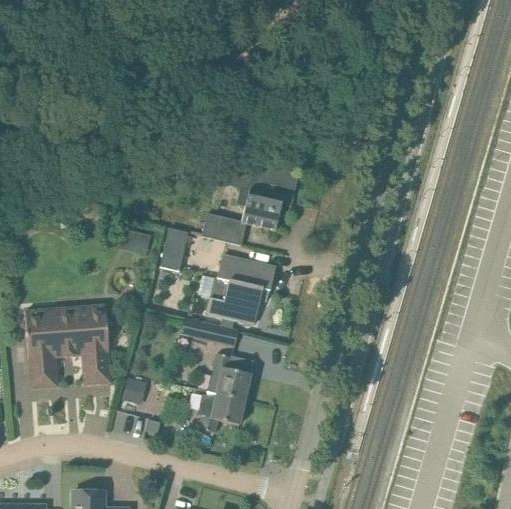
[(293,199),(299,172),(277,167),(232,176),(230,184),(241,187),(237,203),(245,205),(241,221),(276,229),(279,213),(284,214),(288,198),(293,199)]
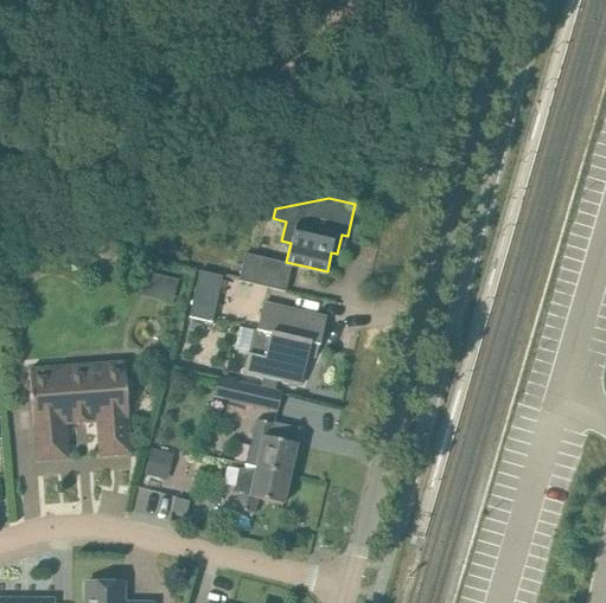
[(172,229),(158,232),(161,252),(177,250),(172,229)]
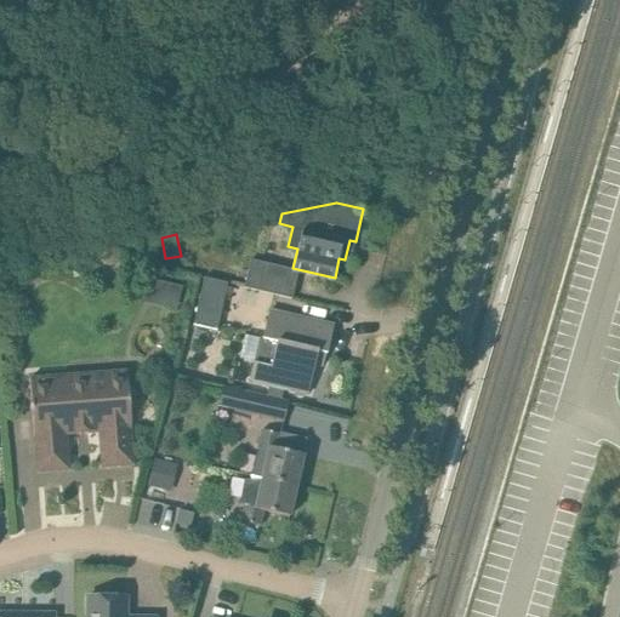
[(297,278),(274,272),(276,262),(251,257),(245,285),(294,296),(297,278)]
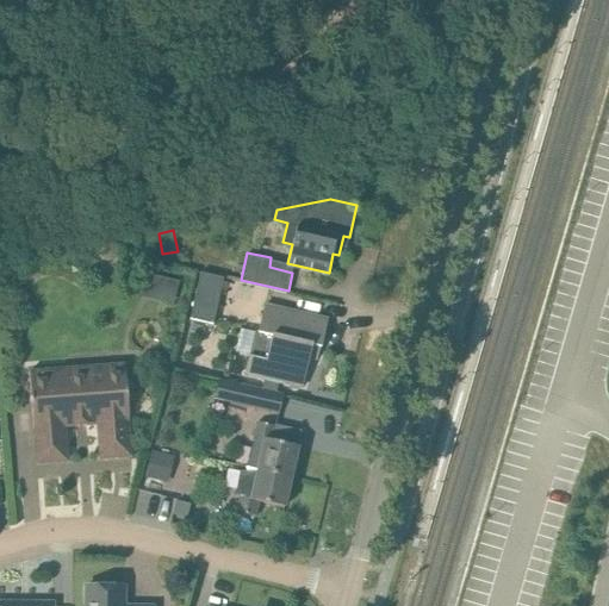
[(191,317),(215,322),(224,275),(202,270),(191,317)]
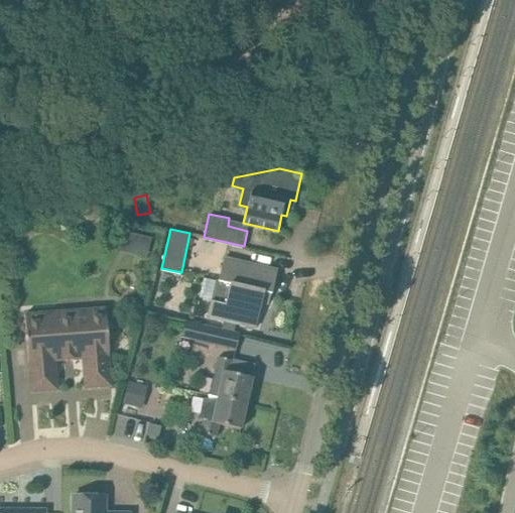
[(136,232),(133,245),(148,249),(151,236),(136,232)]
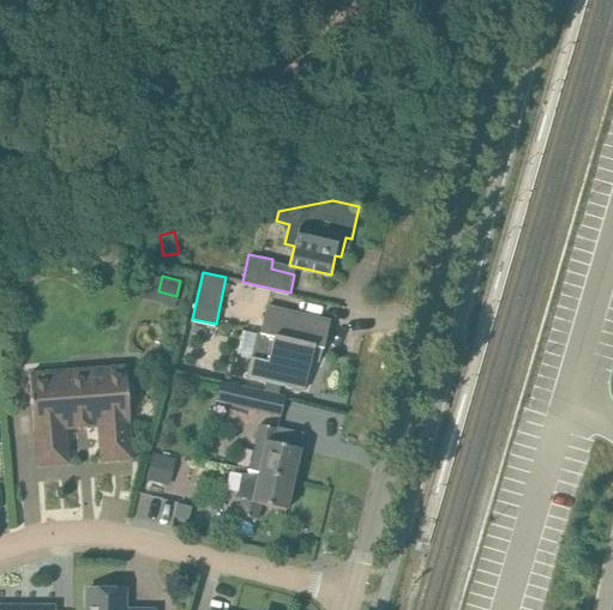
[(324,346),(330,319),(268,305),(262,331),(256,330),(256,331),(323,346),(324,346)]
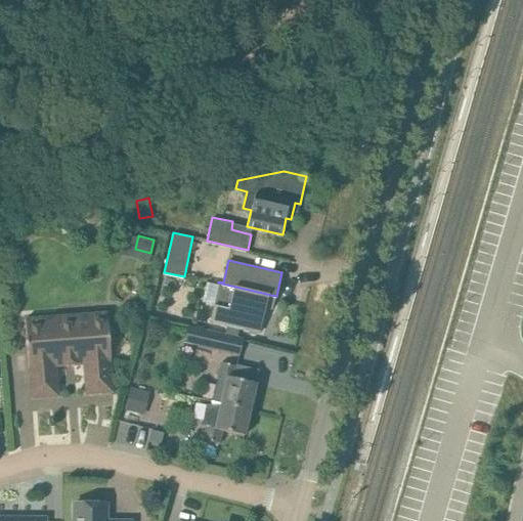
[(218,283),(210,318),(226,322),(227,322),(225,333),(237,335),(240,326),(260,331),(266,304),(273,306),(275,296),(218,283)]
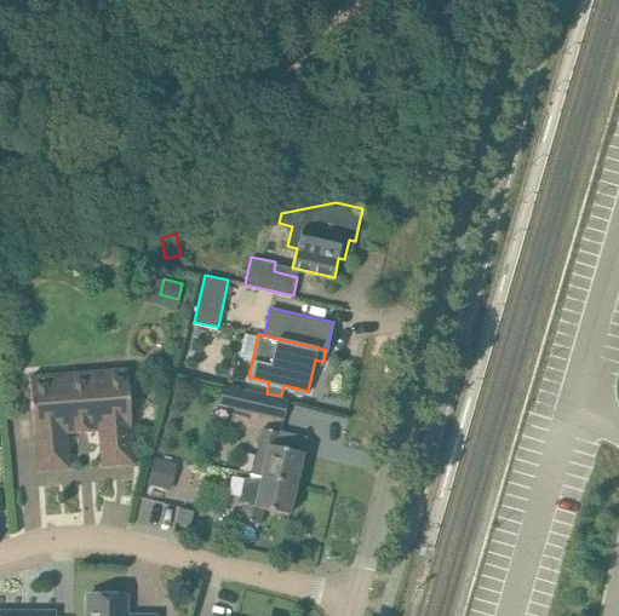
[(51,373),(30,374),(33,402),(30,402),(32,407),(33,407),(36,444),(39,468),(70,466),(68,431),(99,429),(103,464),(135,461),(132,437),(129,375),(59,381),(51,373)]
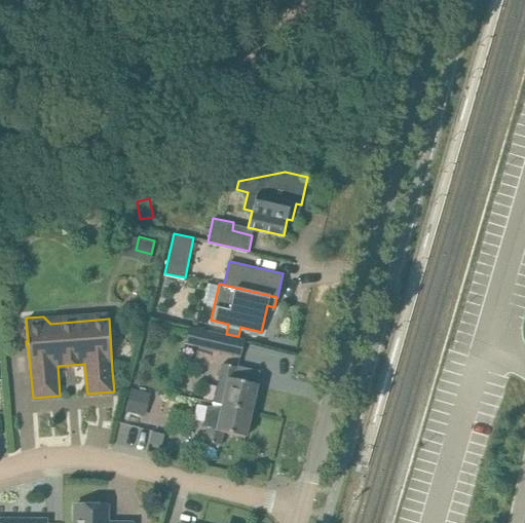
[(216,331),(213,347),(241,353),(245,338),(238,336),(226,334),(216,331)]
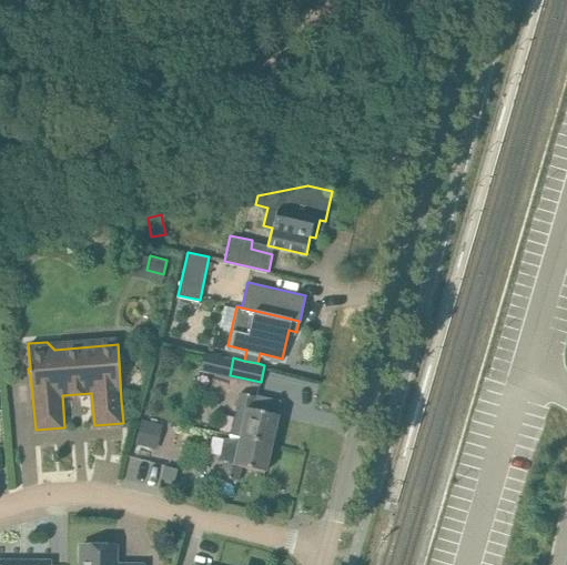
[(238,404),(231,433),(240,435),(273,442),(279,414),(254,409),(257,394),(241,391),(238,404)]
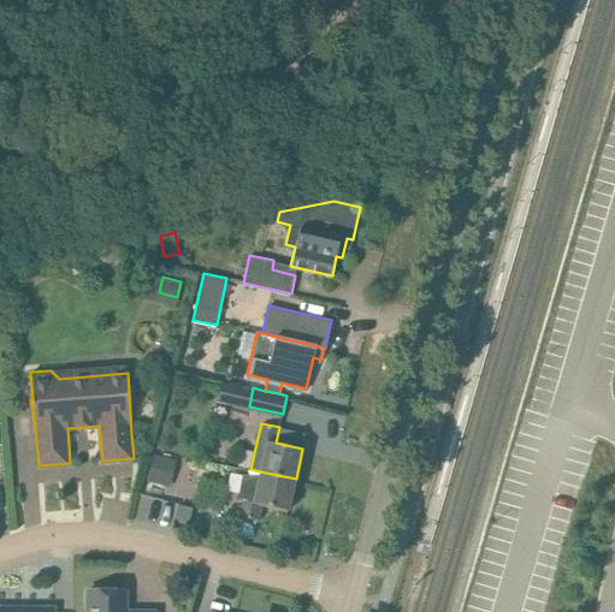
[(153,452),(147,479),(171,485),(177,458),(153,452)]
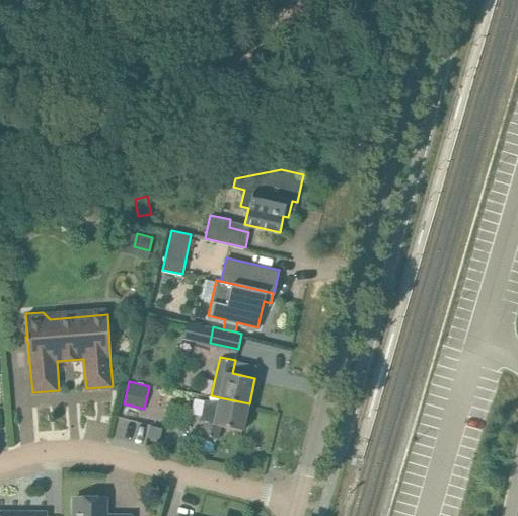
[(205,421),(203,434),(218,437),(221,425),(243,429),(249,403),(219,397),(211,395),(205,421)]
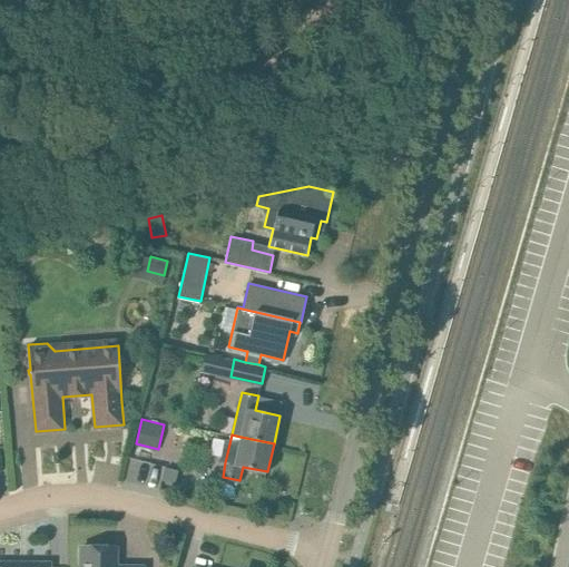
[(117,545),(81,545),(81,566),(144,566),(144,565),(117,565),(117,545)]
